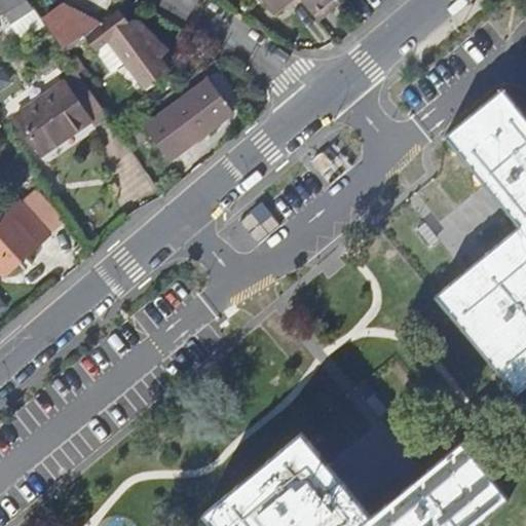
[(0,0),(0,7),(3,6),(14,25),(34,10),(27,0),(0,0)]
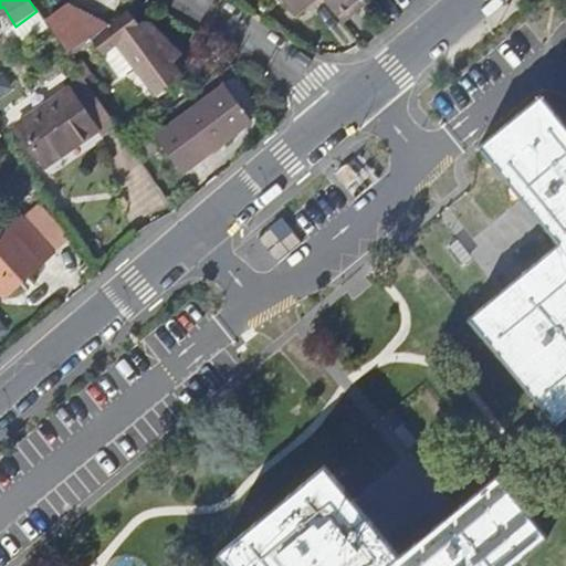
[(285,0),(299,16),(307,8),(311,10),(323,0),(285,0)]
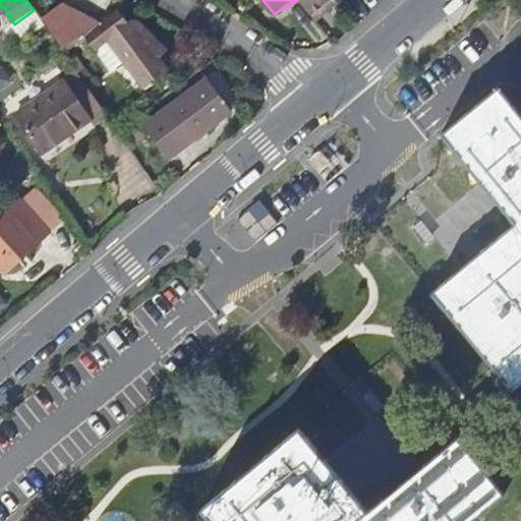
[(300,0),(317,22),(331,12),(327,6),(335,0),(300,0)]
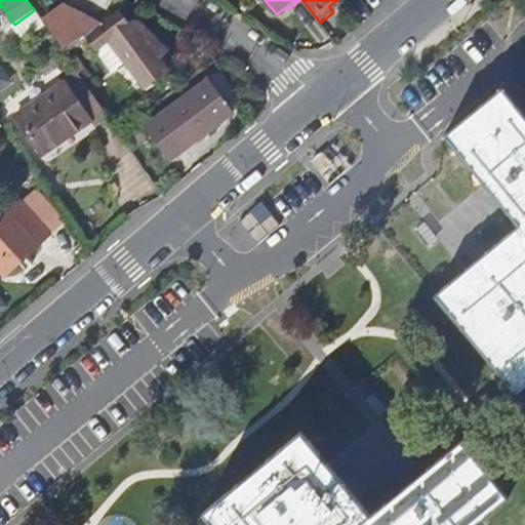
[(341,0),(337,0),(329,6),(333,12),(345,3),(344,2),(341,0)]
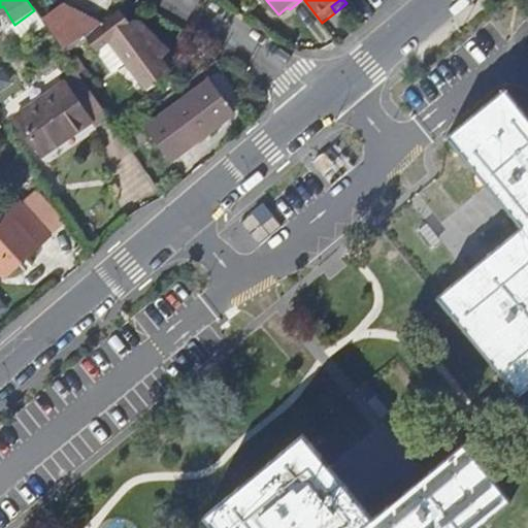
[(87,38),(89,41),(99,55),(112,44),(145,86),(142,88),(147,94),(173,74),(163,62),(171,52),(142,25),(141,24),(140,24),(139,23),(138,23),(137,23),(136,23),(135,23),(134,24),(133,24),(130,27),(121,14),(102,30),(99,27),(71,5),(45,22),(67,54),(87,38)]
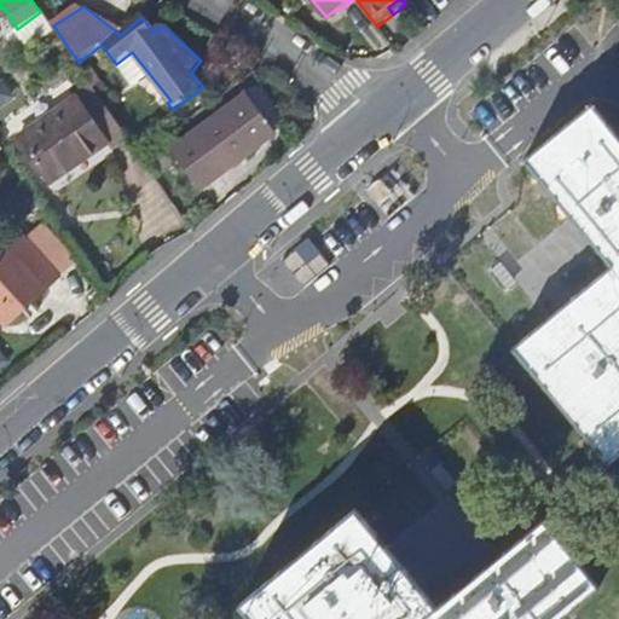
[(23,142),(53,185),(110,145),(114,150),(129,140),(97,90),(23,142)]
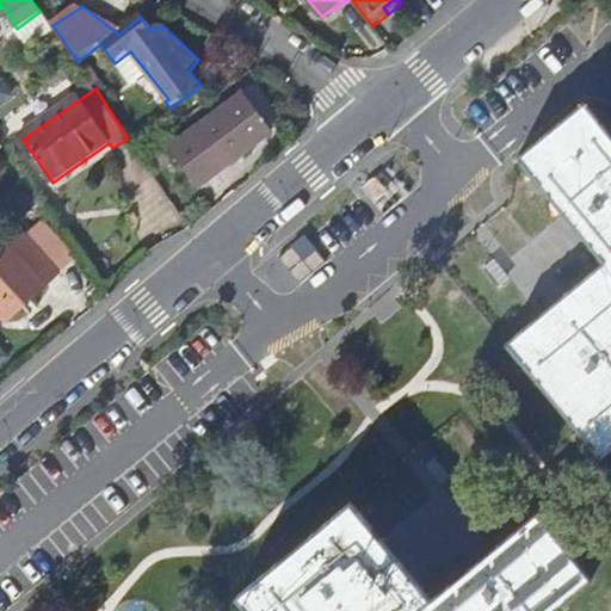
[(244,96),(181,148),(207,177),(218,167),(223,173),(273,131),(244,96)]
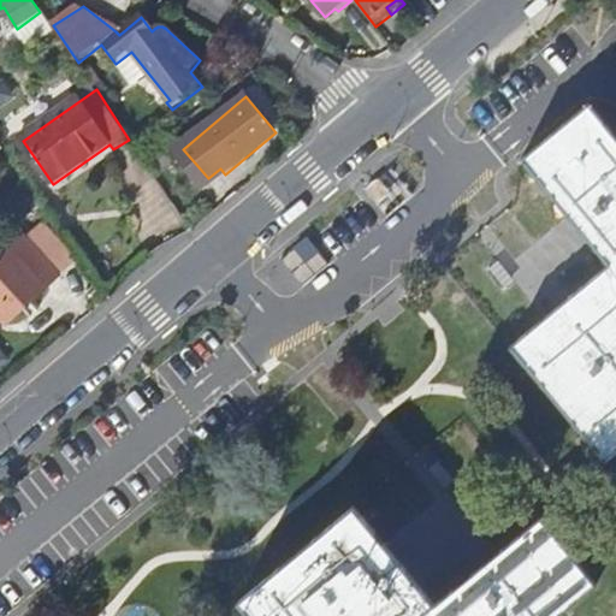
[(504,349),(600,467),(615,454),(615,141),(586,105),(517,160),(604,268),(504,349)]
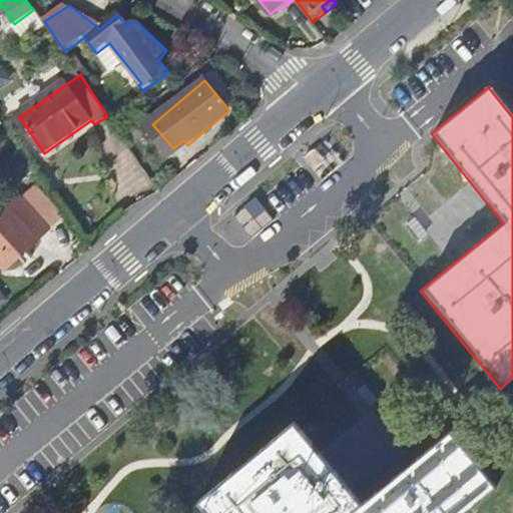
[(22,196),(0,213),(0,265),(3,269),(50,230),(22,196)]
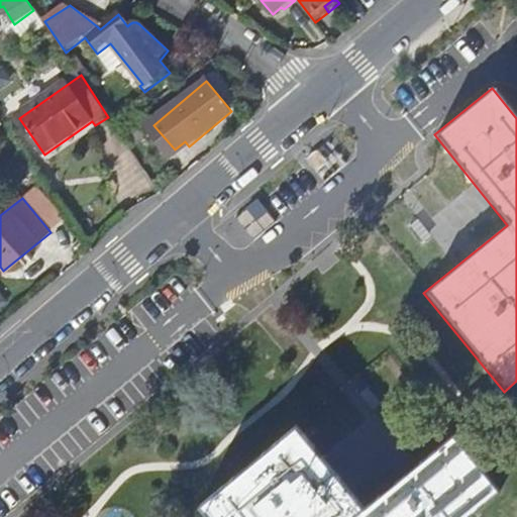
[(294,426),(196,508),(203,516),(479,516),(502,499),(450,436),(364,509),(294,426)]
